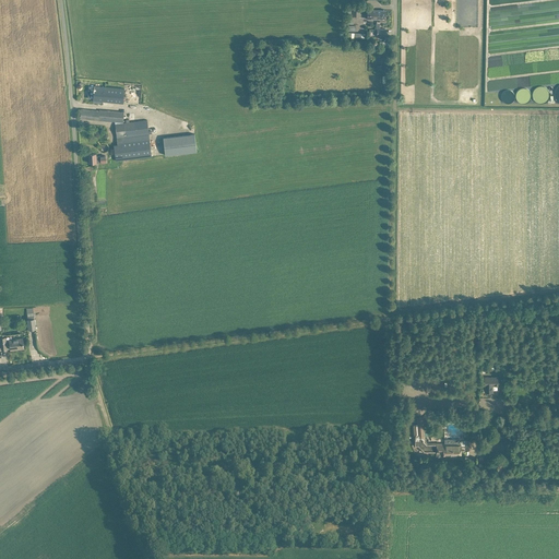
[(377,19),(377,10),(367,10),(367,6),(352,4),(352,6),(348,6),(348,24),(354,24),(354,18),(352,18),(352,16),(360,16),(360,13),(367,13),(367,19),(377,19)]
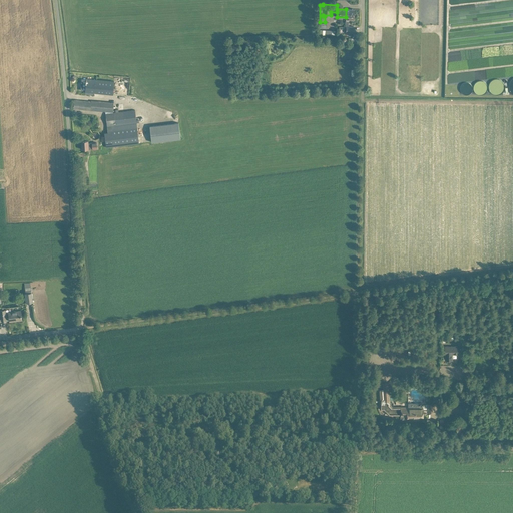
[(346,9),(346,17),(346,20),(349,20),(349,18),(350,18),(350,20),(354,20),(355,9),(346,9)]
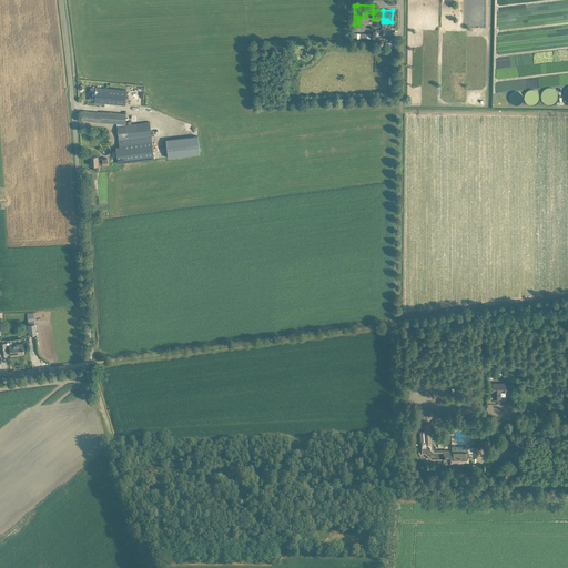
[(508,16),(508,27),(519,26),(518,16),(508,16)]
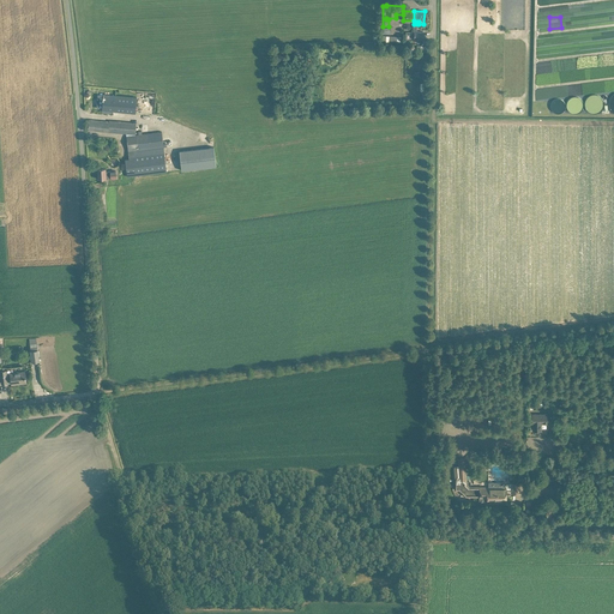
[(414,31),(414,38),(423,38),(423,31),(417,31),(417,25),(414,25),(414,31)]
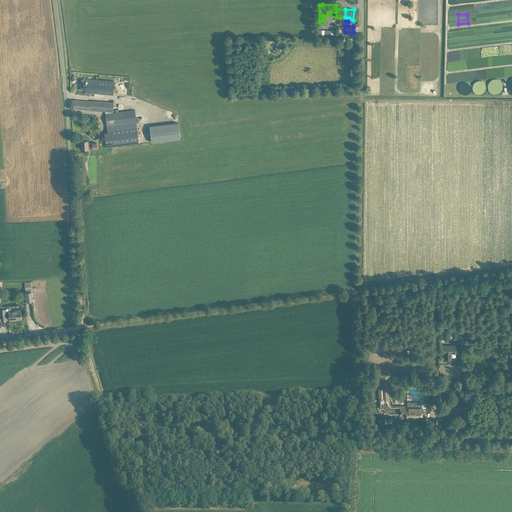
[(114,81),(86,78),(85,91),(113,94),(114,81)]
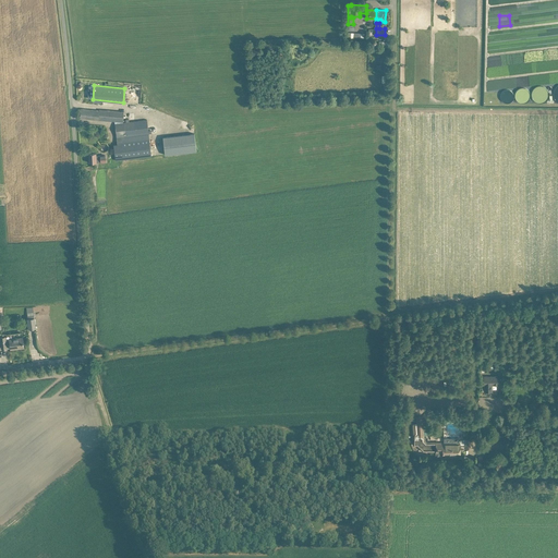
[(124,112),(99,109),(99,110),(81,109),(80,118),(85,119),(114,122),(118,144),(113,145),(116,160),(121,160),(152,156),(149,135),(148,134),(152,133),(152,130),(148,130),(147,120),(129,122),(129,119),(125,120),(126,122),(123,122),(124,112)]
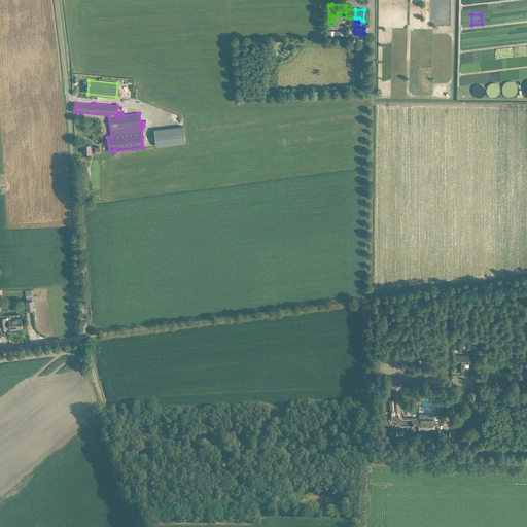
[(94,127),(94,121),(81,123),(81,127),(82,127),(83,131),(82,131),(79,131),(79,135),(80,135),(80,140),(82,139),(82,140),(83,140),(83,139),(86,139),(86,137),(93,137),(93,130),(92,130),(92,127),(94,127)]
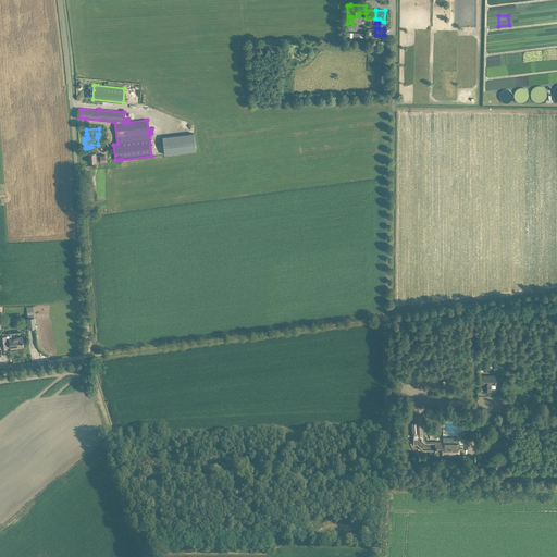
[(165,155),(196,151),(194,134),(163,137),(165,155)]
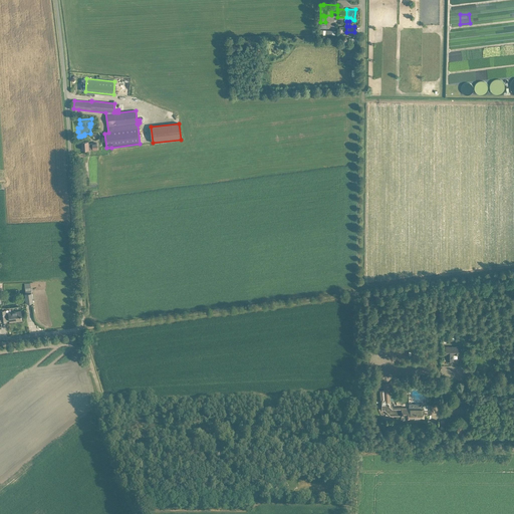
[(88,141),(81,142),(82,150),(97,149),(97,143),(88,144),(88,141)]
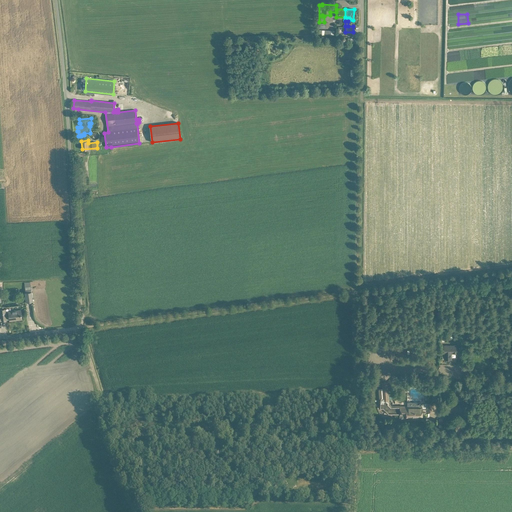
[(22,318),(21,313),(21,309),(6,311),(6,309),(0,310),(2,320),(6,319),(6,315),(9,314),(10,320),(15,319),(15,318),(22,318)]
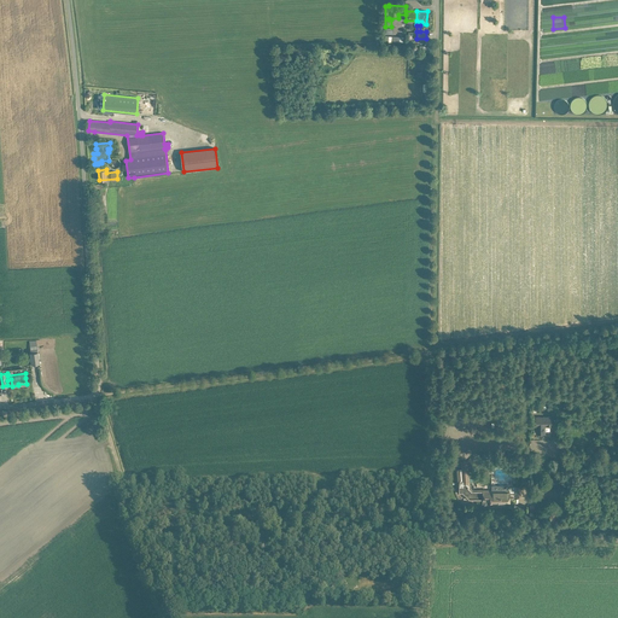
[(551,417),(536,417),(536,433),(542,433),(542,426),(553,426),(553,423),(563,424),(563,413),(551,413),(551,417)]
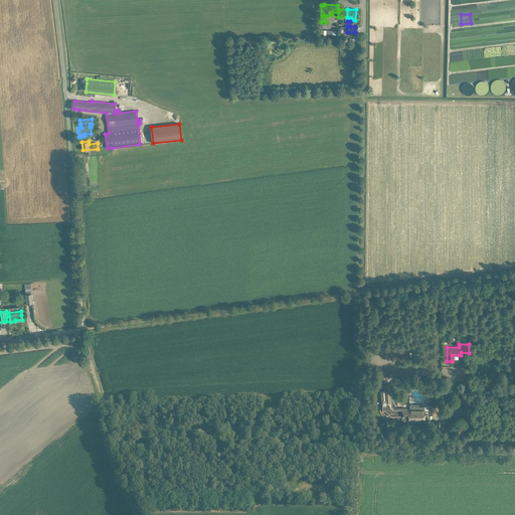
[(409,404),(409,405),(409,409),(391,409),(390,384),(380,385),(381,410),(388,410),(391,413),(393,413),(393,415),(396,415),(397,413),(402,413),(402,416),(401,417),(402,419),(403,421),(404,421),(406,421),(407,421),(408,419),(415,419),(415,418),(423,418),(423,419),(424,419),(424,414),(424,411),(430,411),(430,413),(437,413),(437,408),(437,405),(430,405),(430,406),(424,405),(424,404),(409,404)]
